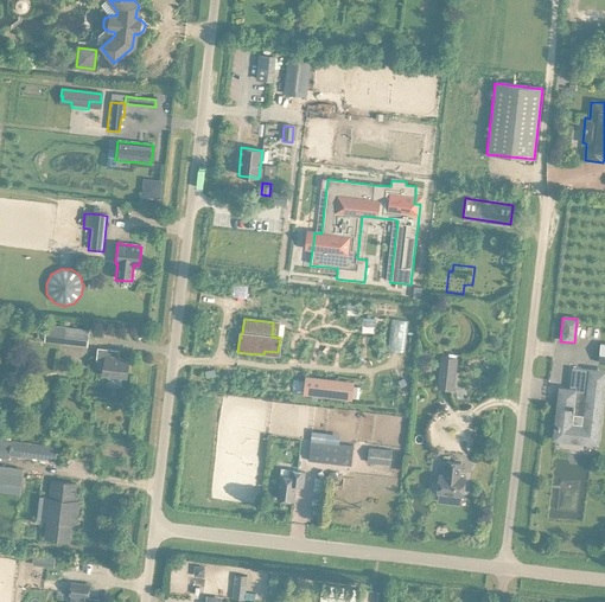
[(362,319),(361,333),(374,334),(375,320),(362,319)]
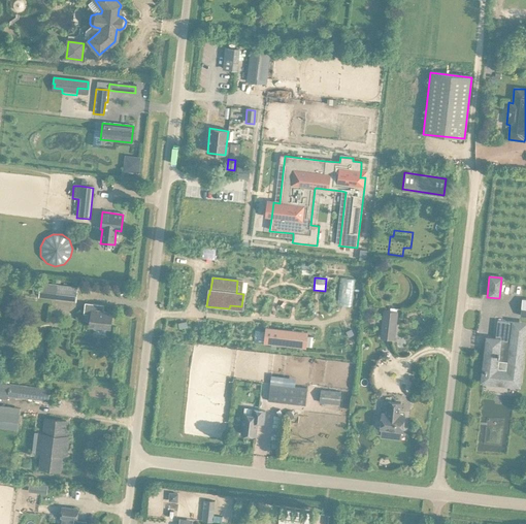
[(76,288),(56,286),(40,284),(38,296),(75,300),(76,288)]
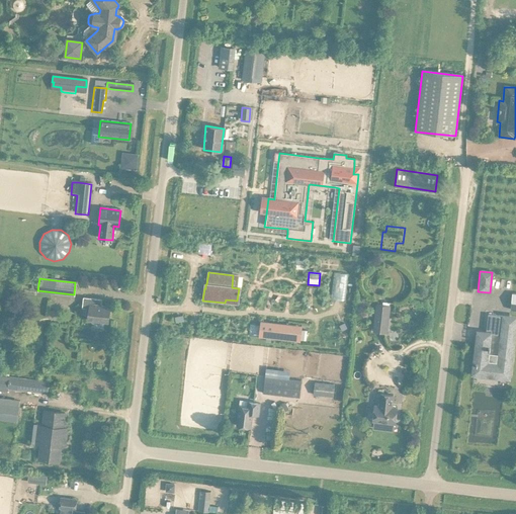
[(87,321),(107,323),(109,308),(101,307),(99,305),(100,300),(82,297),(81,309),(85,309),(85,313),(86,315),(88,315),(87,321)]
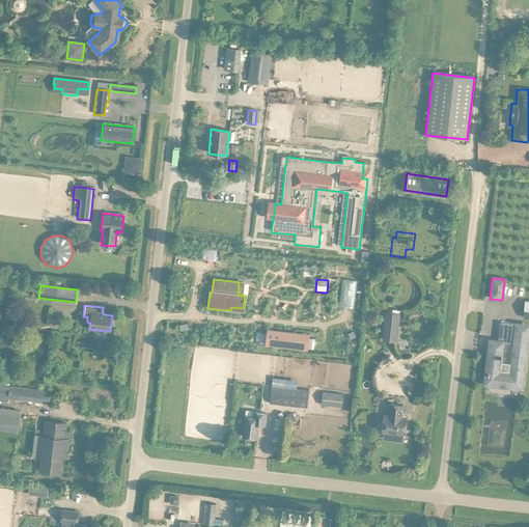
[(383,338),(395,339),(398,314),(386,313),(383,338)]
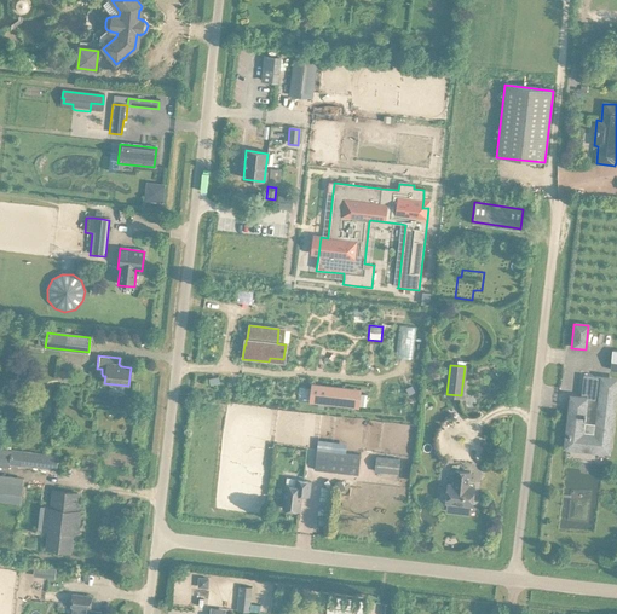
[(581,397),(580,399),(581,399),(580,405),(571,405),(566,445),(578,446),(577,449),(595,451),(595,449),(609,450),(616,384),(601,383),(603,378),(600,378),(583,376),(581,397)]
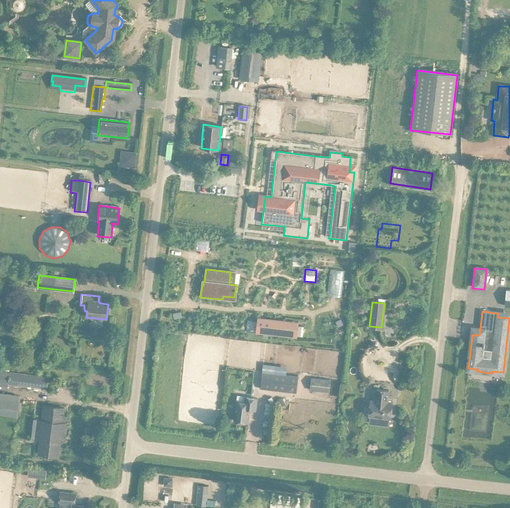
[(340,320),(334,323),(337,328),(343,325),(340,320)]
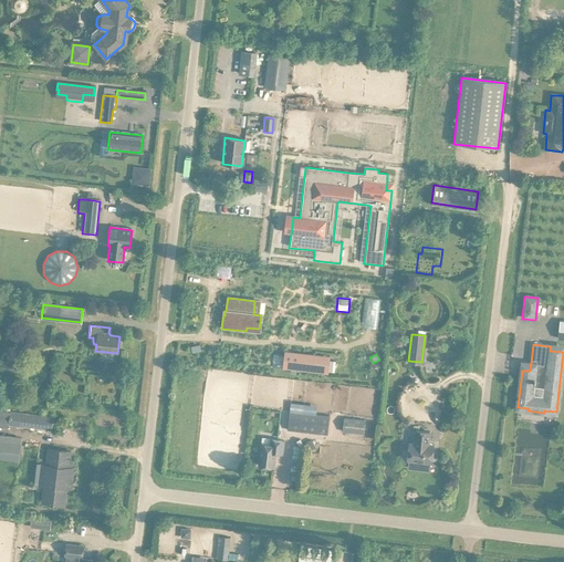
[(273,356),(272,366),(283,368),(326,374),(326,372),(329,361),(309,358),(307,365),(296,363),(298,357),(284,355),(284,356),(284,357),(273,356)]
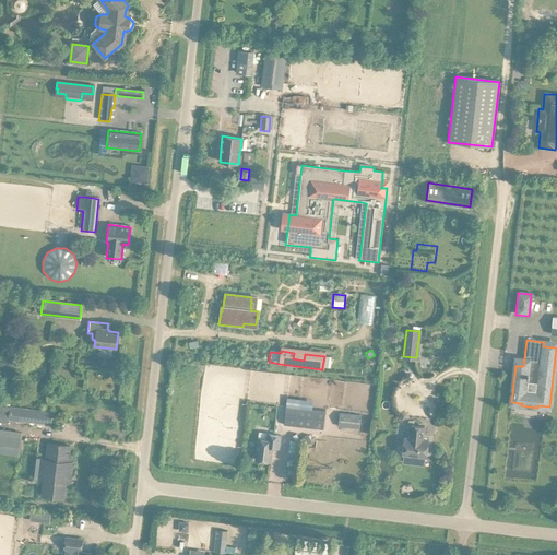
[(0,418),(8,421),(8,420),(10,408),(0,405),(0,418)]
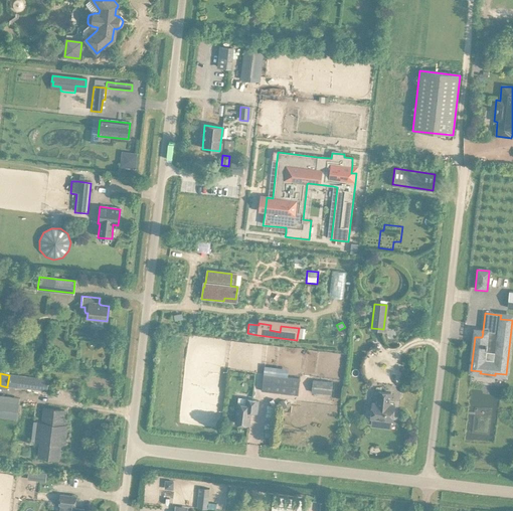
[(261,391),(297,396),(299,379),(263,374),(261,391)]
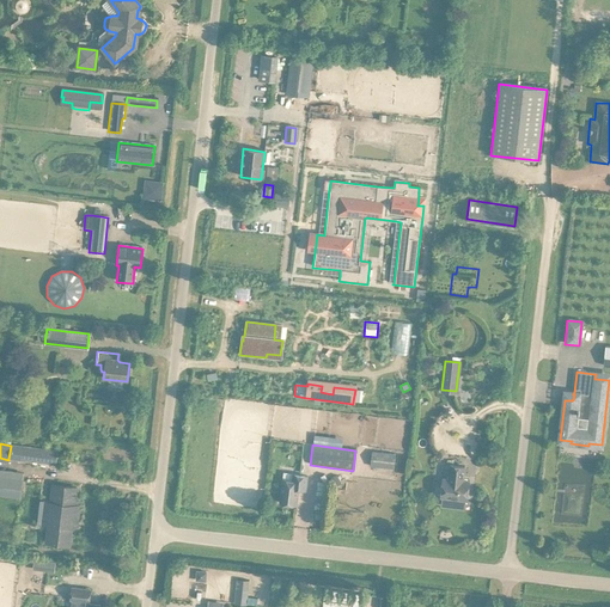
[(8,459),(55,464),(56,451),(11,446),(8,459)]
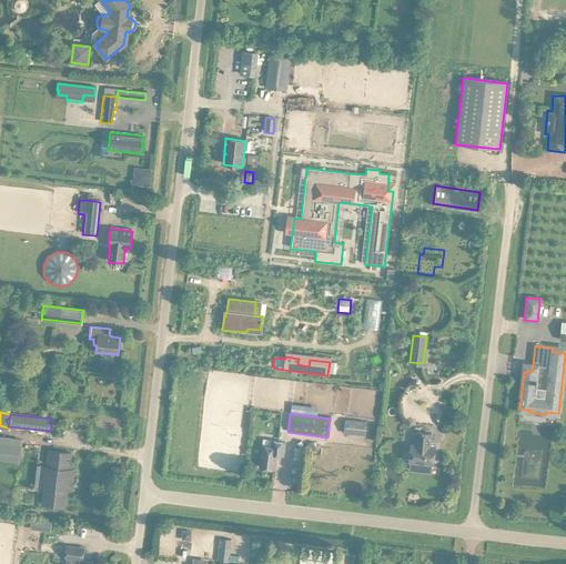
[(343,434),(364,436),(365,422),(345,421),(343,434)]
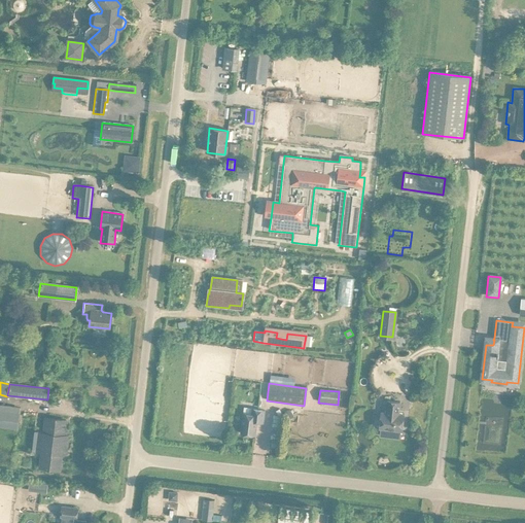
[(380,413),(379,429),(401,431),(404,416),(397,415),(399,403),(387,402),(385,413),(380,413)]
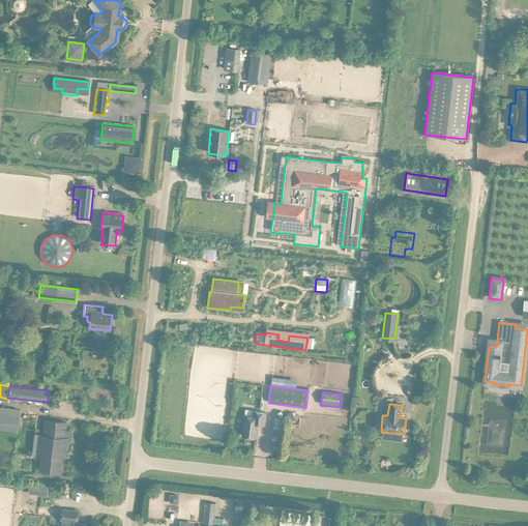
[(257,425),(264,426),(265,413),(253,412),(253,417),(243,416),(241,437),(256,438),(257,425)]
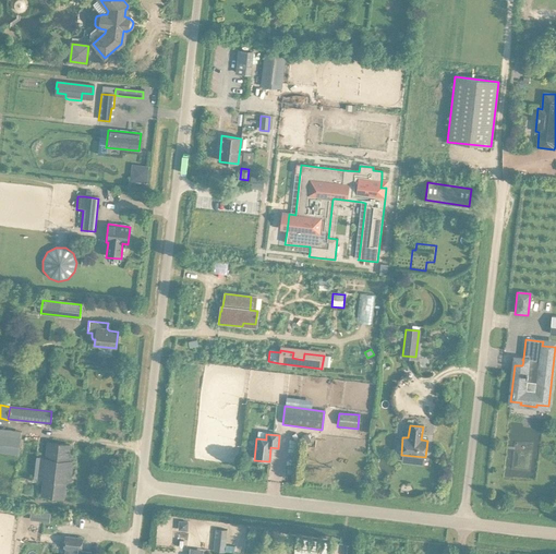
[(0,452),(17,455),(19,440),(0,436),(0,452)]
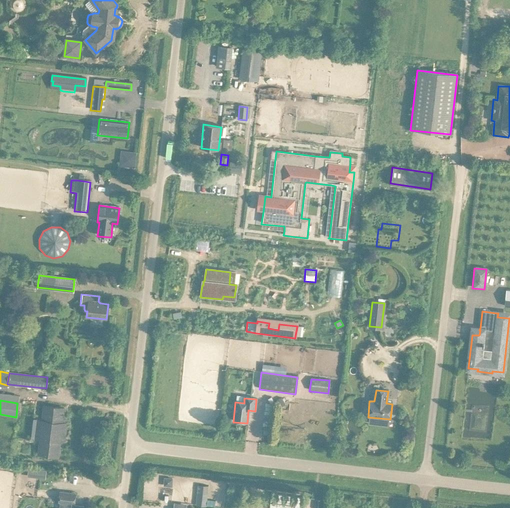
[(38,454),(58,456),(63,409),(43,407),(38,454)]
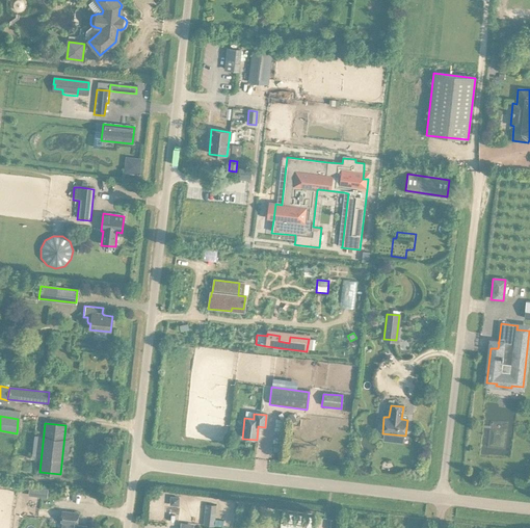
[(206,505),(203,526),(213,527),(215,515),(213,515),(214,506),(206,505)]
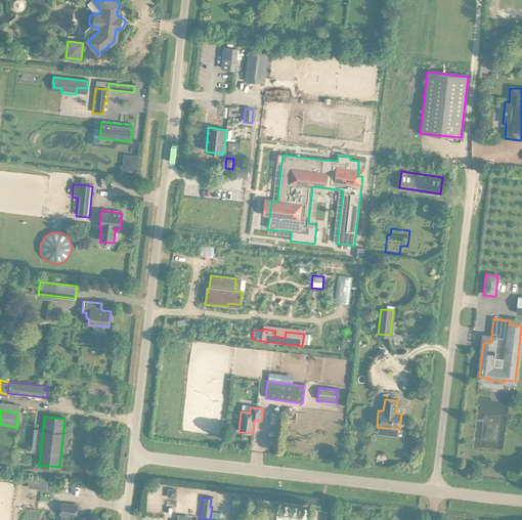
[(74,519),(75,516),(76,516),(77,506),(60,505),(59,515),(60,515),(59,519),(74,519)]
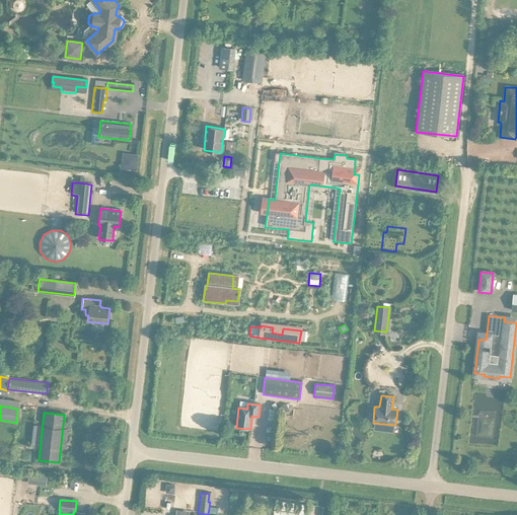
[(275,501),(272,514),(302,514),(304,505),(275,501)]
